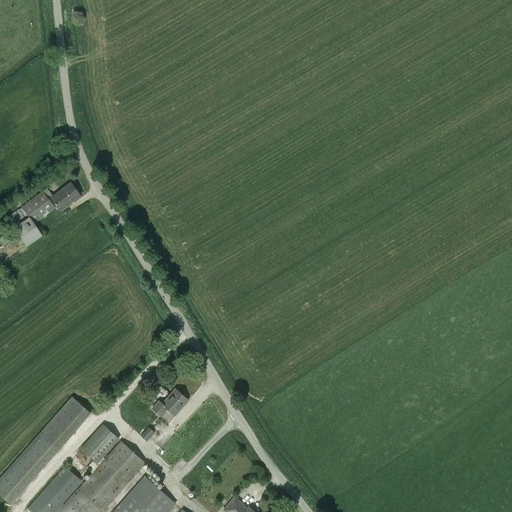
[(0,242),(2,246),(10,240),(18,251),(26,246),(42,235),(34,223),(57,206),(60,210),(80,195),(70,183),(53,196),(47,188),(43,191),(21,207),(7,217),(14,227),(13,227),(0,236),(0,242)]
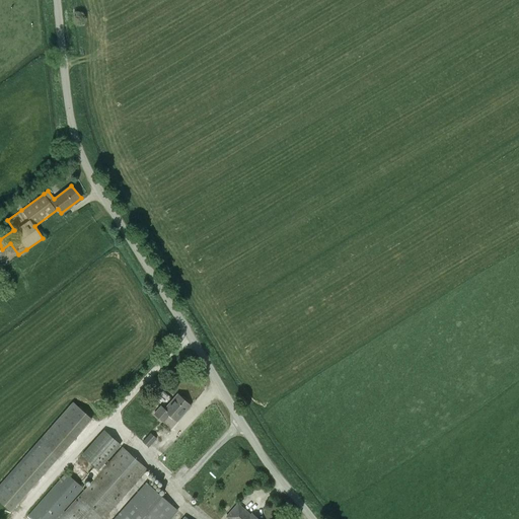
[(26,195),(16,203),(20,208),(30,201),(26,195)]
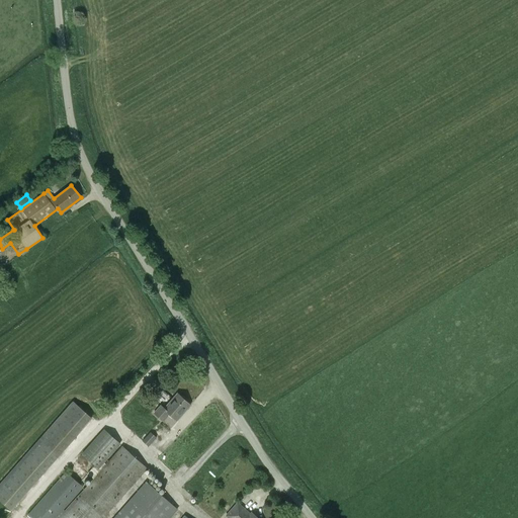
[(176,421),(190,405),(177,393),(164,408),(161,404),(153,413),(163,422),(170,415),(176,421)]
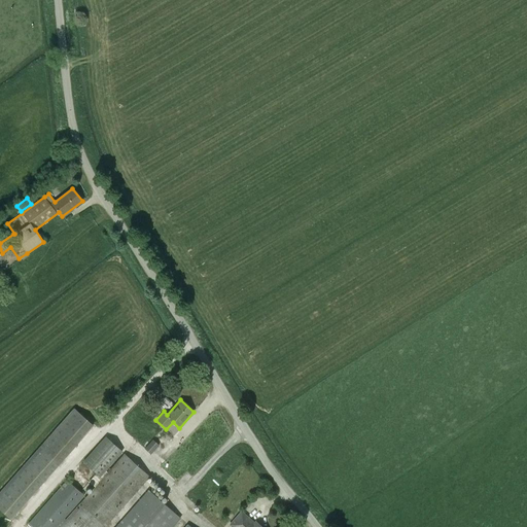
[(0,510),(10,520),(32,494),(94,425),(74,408),(0,491),(0,510)]
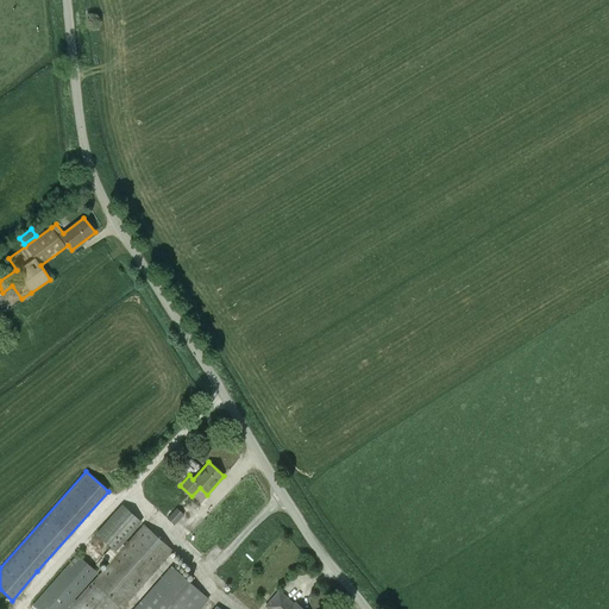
[(121,544),(142,522),(121,504),(95,533),(111,547),(102,557),(110,563),(76,600),(74,598),(98,572),(77,554),(32,606),(35,608),(120,608),(173,551),(143,525),(124,546),(121,544)]
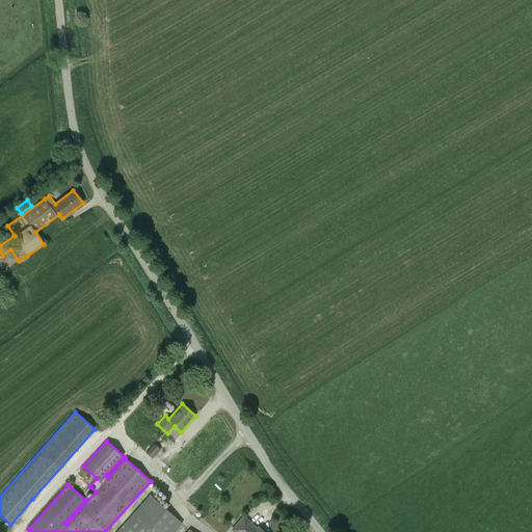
[(160,450),(154,444),(147,452),(149,454),(153,458),(160,450)]
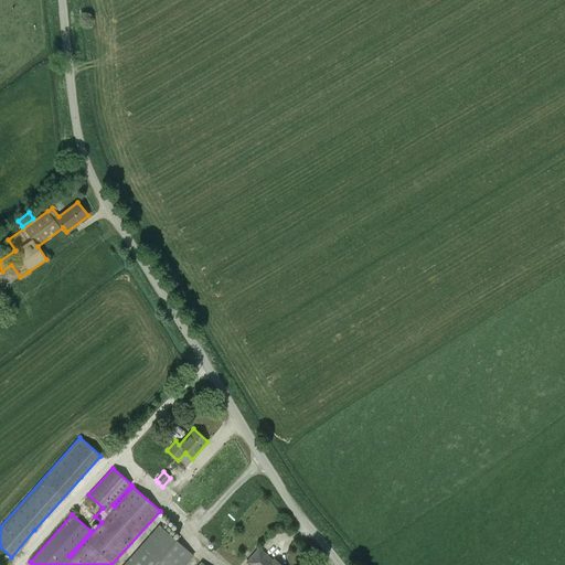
[(194,556),(159,524),(124,564),(187,564),(188,564),(187,564),(195,564),(196,564),(192,560),(194,556)]
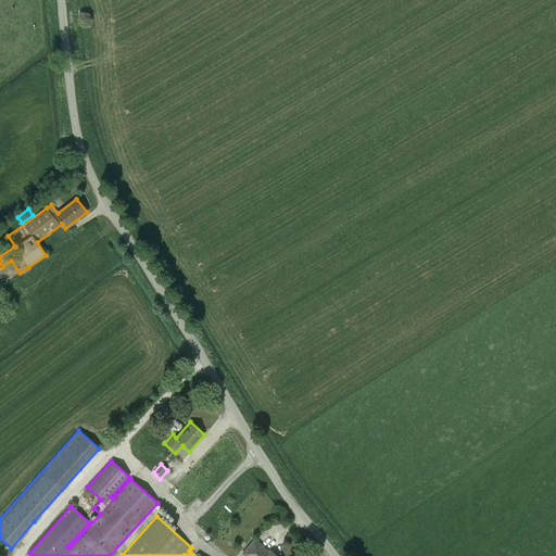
[(276,555),(269,551),(268,552),(254,540),(243,553),(245,555),(276,555)]
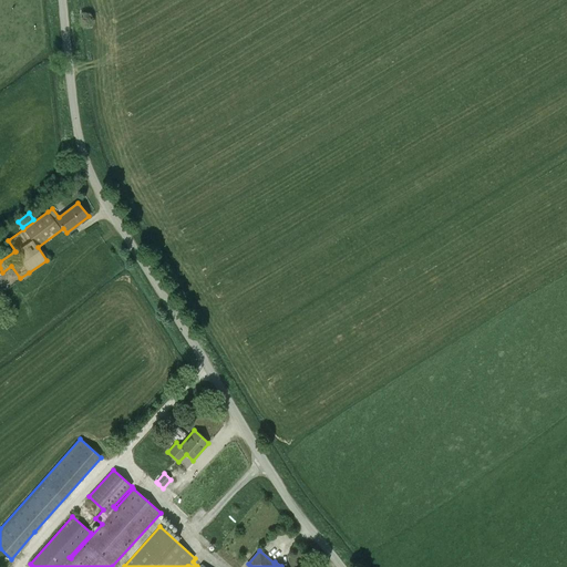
All buildings are outlined.
